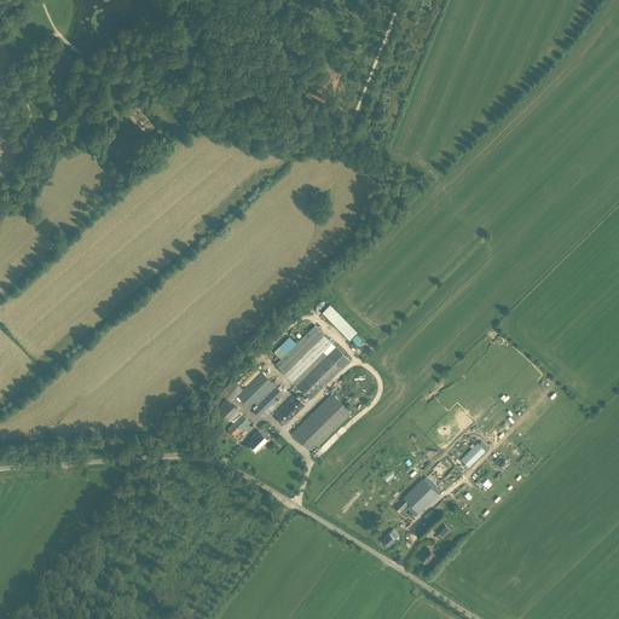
[(357,331),(330,302),(322,311),(350,339),(357,331)]
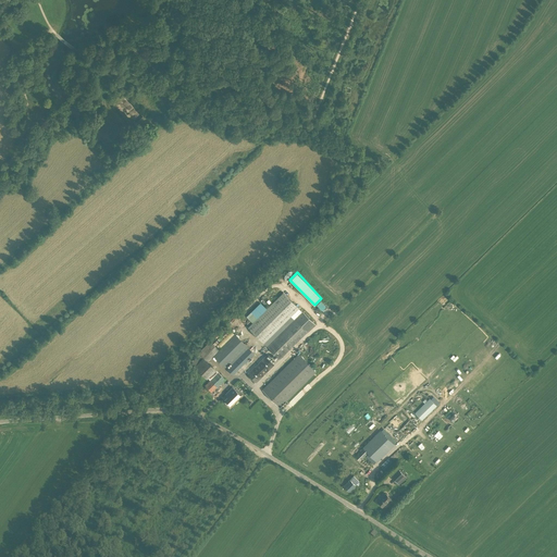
[(263,343),(299,308),(284,293),(248,326),(263,343)]
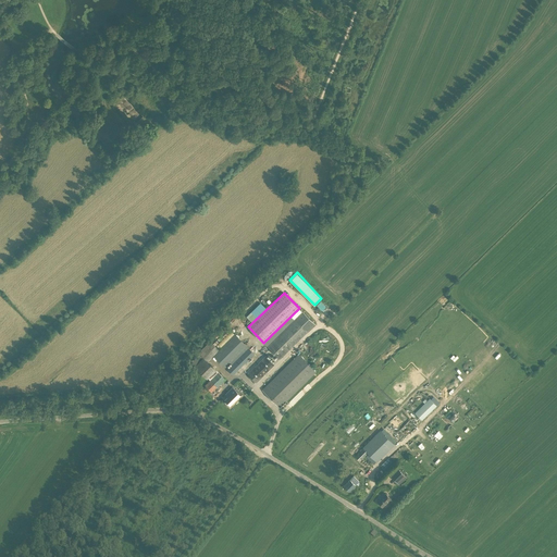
[(261,310),(267,307),(264,305),(267,302),(263,297),(259,300),(256,296),(252,298),(261,310)]
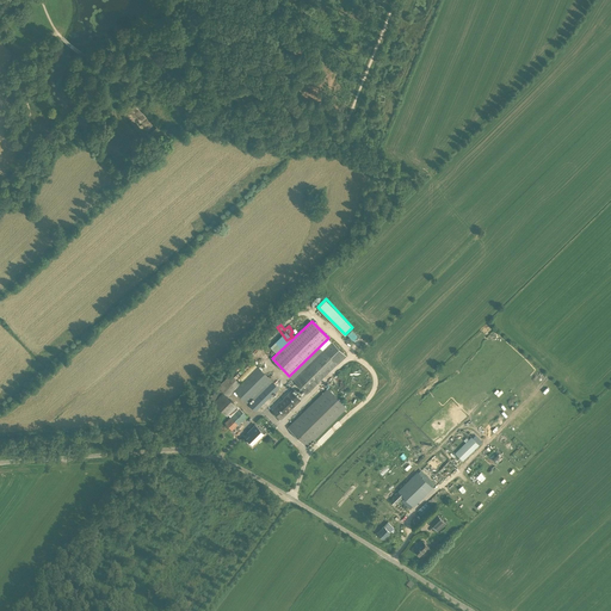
[(345,356),(332,343),(323,351),(294,380),(307,394),(345,356)]
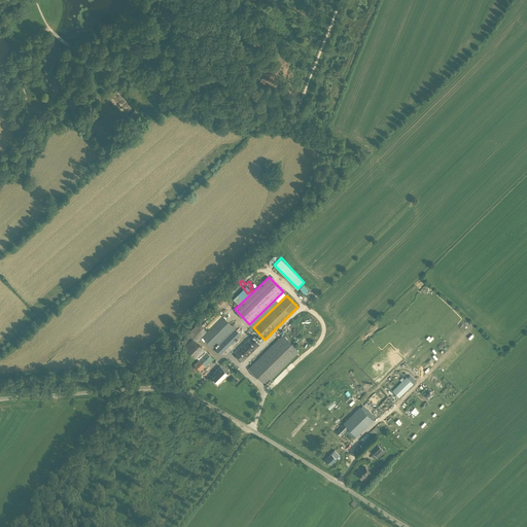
[(192,339),(184,347),(196,358),(197,357),(199,359),(194,364),(200,371),(212,358),(196,342),(202,336),(213,347),(233,327),(221,316),(207,330),(199,322),(187,334),(192,339)]
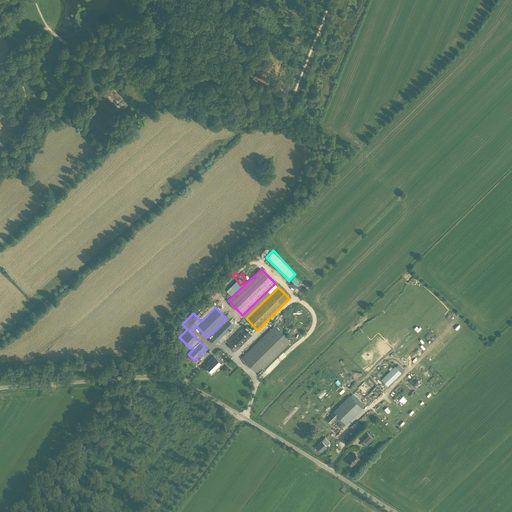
[(229,318),(235,324),(239,319),(233,314),(229,318)]
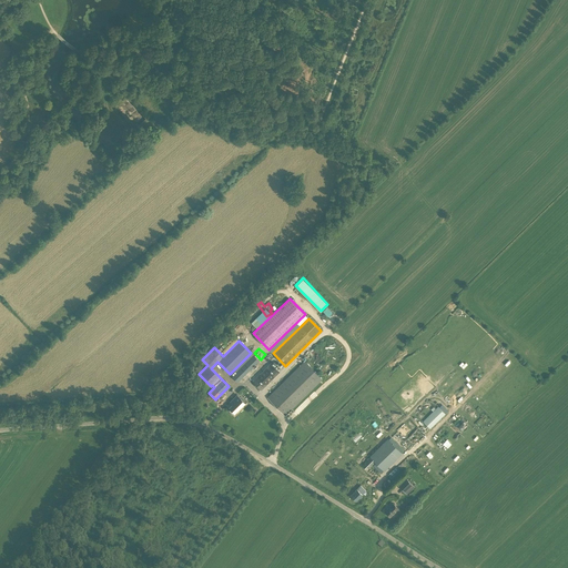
[(237,382),(259,361),(253,355),(232,376),(237,382)]
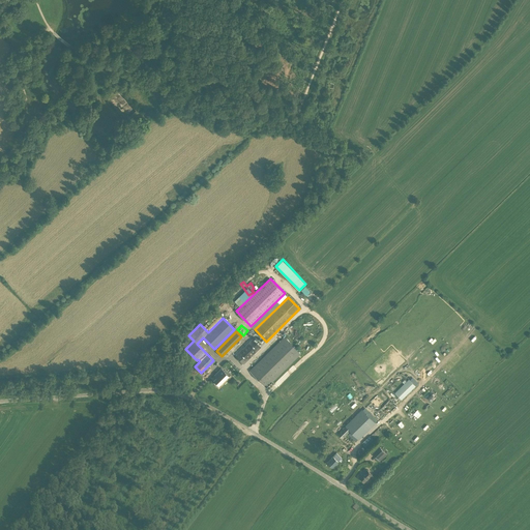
[(243,363),(261,347),(253,339),(235,355),(243,363)]
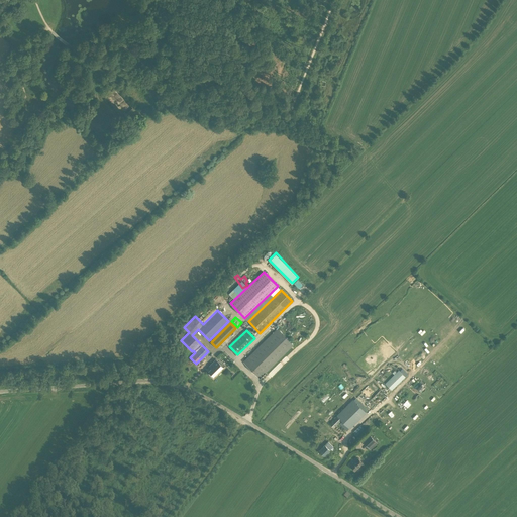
[(276,330),(243,362),(260,378),(292,346),(276,330)]
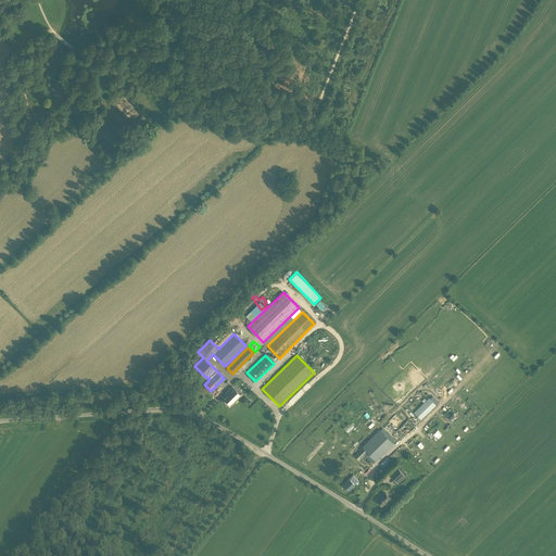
[(239,394),(231,387),(226,392),(228,394),(224,399),(229,404),(239,394)]
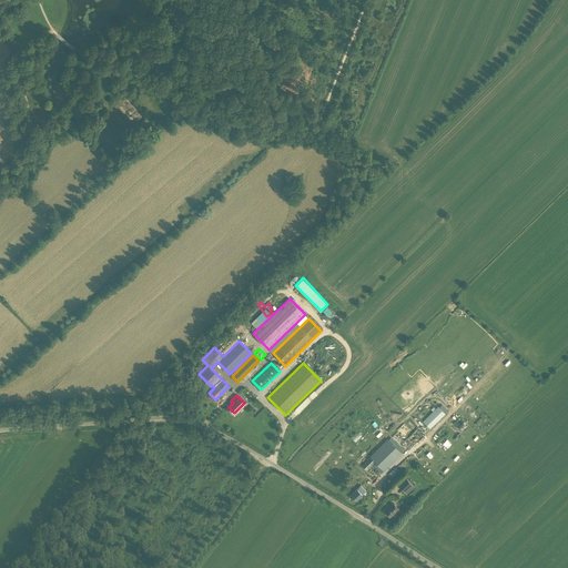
[(433,411),(423,422),(430,429),(446,414),(438,406),(436,408),(434,407),(432,409),(433,411)]
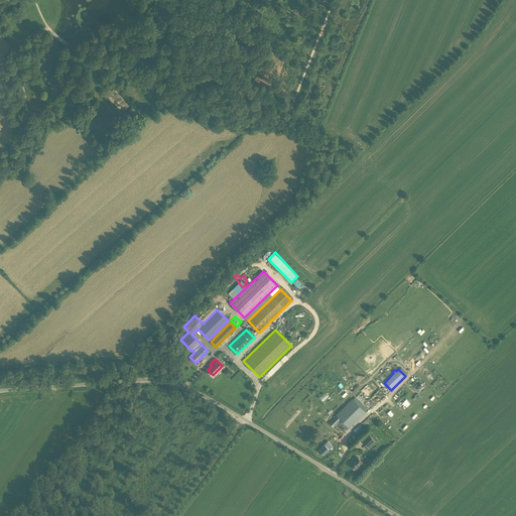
[(353,399),(329,422),(333,427),(341,419),(349,427),(365,411),(360,406),(362,404),(360,402),(358,404),(353,399)]
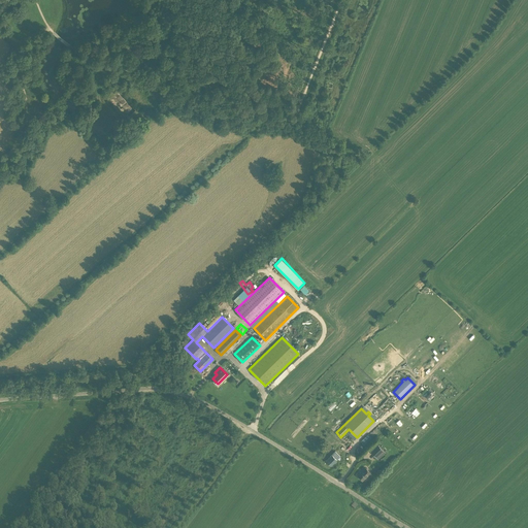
[(370,436),(362,443),(365,447),(373,439),(370,436)]
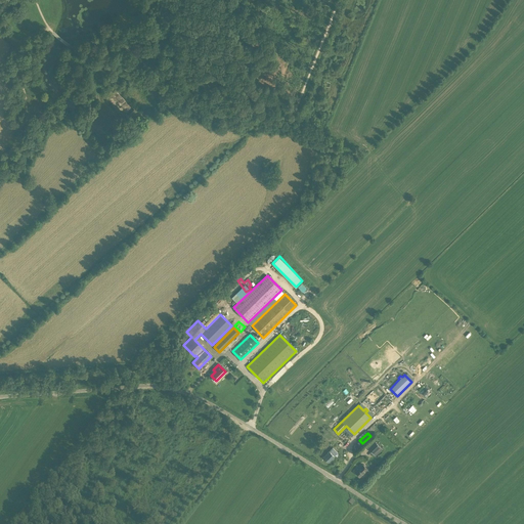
[(375,441),(367,448),(376,455),(382,448),(375,441)]
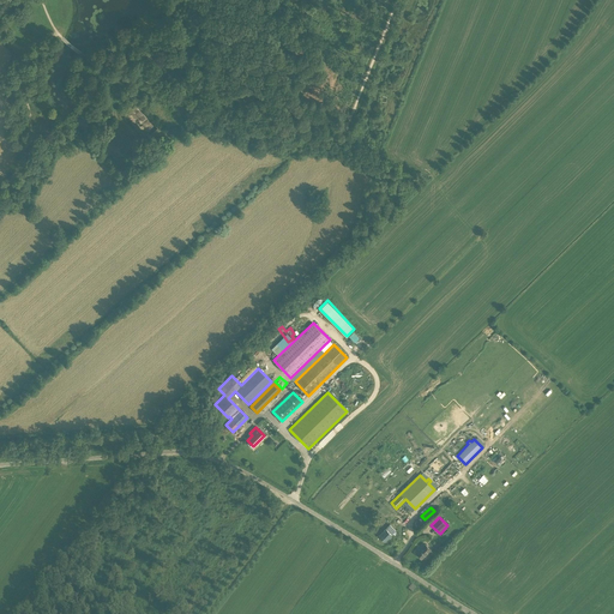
[(390,537),(391,536),(391,535),(396,531),(390,524),(386,528),(386,529),(379,536),(385,542),(389,537),(390,537)]
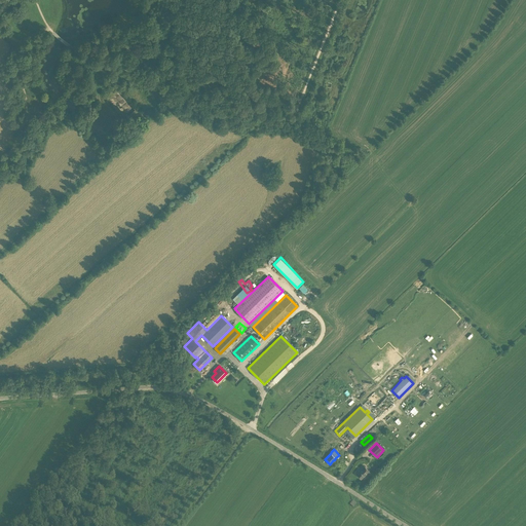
[(361,479),(369,471),(364,465),(355,474),(361,479)]
